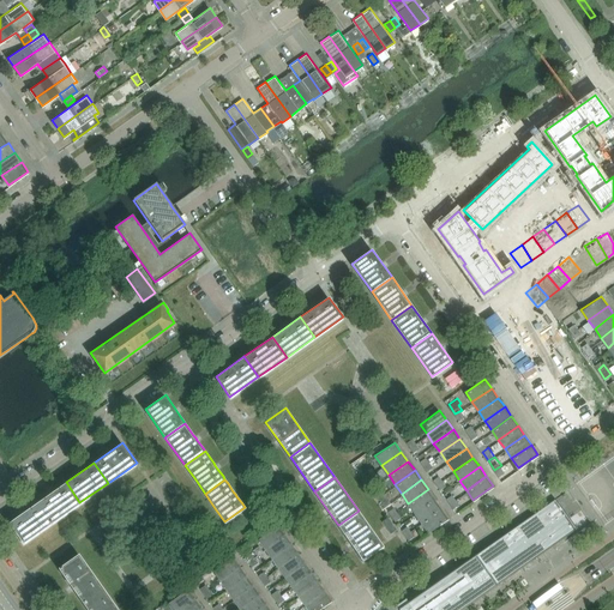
[(52,523),(79,502),(66,482),(37,502),(52,523)]
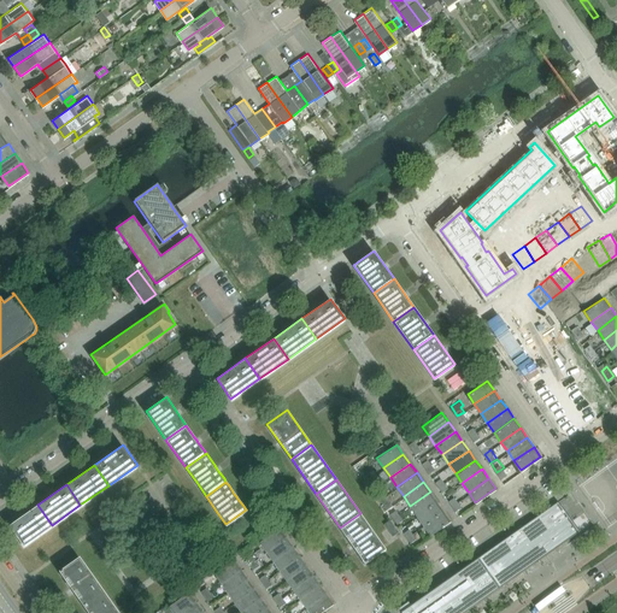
[(410,506),(417,514),(436,501),(430,491),(410,506)]
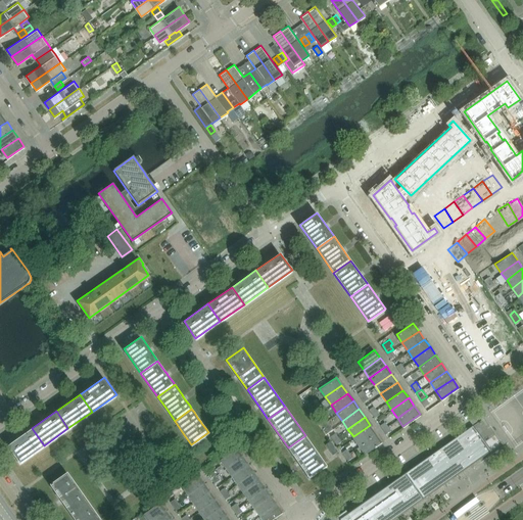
[(323,423),(328,430),(333,427),(328,419),(323,423)]
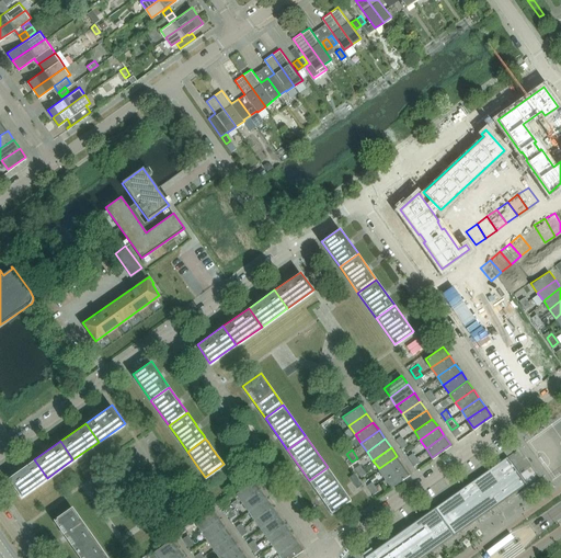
[(419,557),(526,482),(506,455),(373,549),(370,546),(361,553),(364,557),(419,557)]
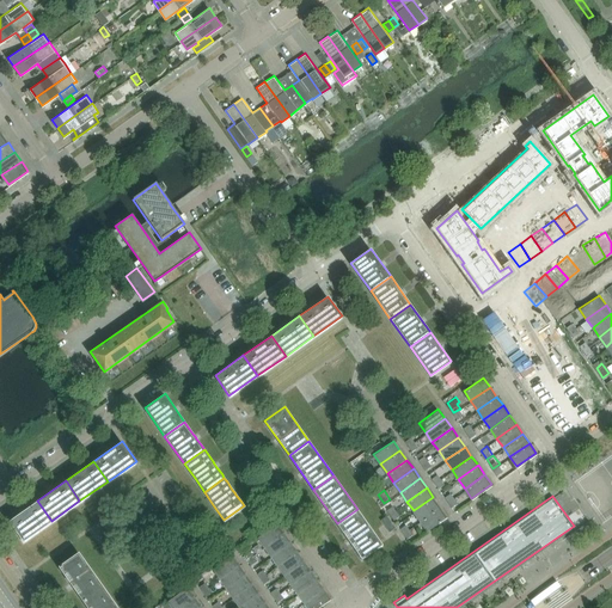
[(414,510),(420,520),(440,507),(433,497),(414,510)]
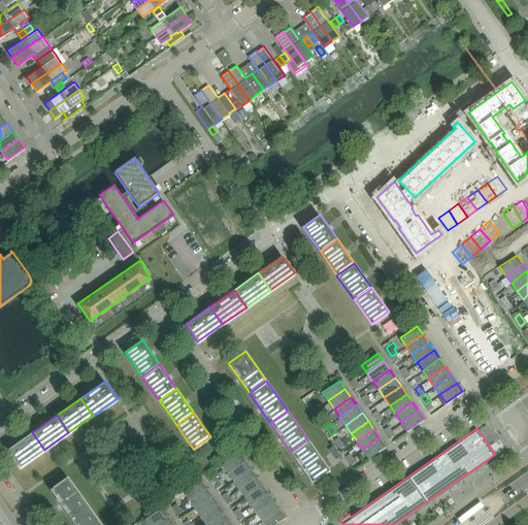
[(44,450),(32,432),(7,450),(20,466),(44,450)]
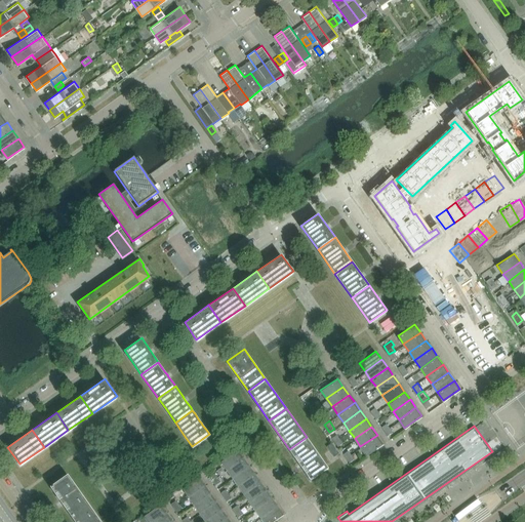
[(360,446),(366,454),(382,443),(377,435),(360,446)]
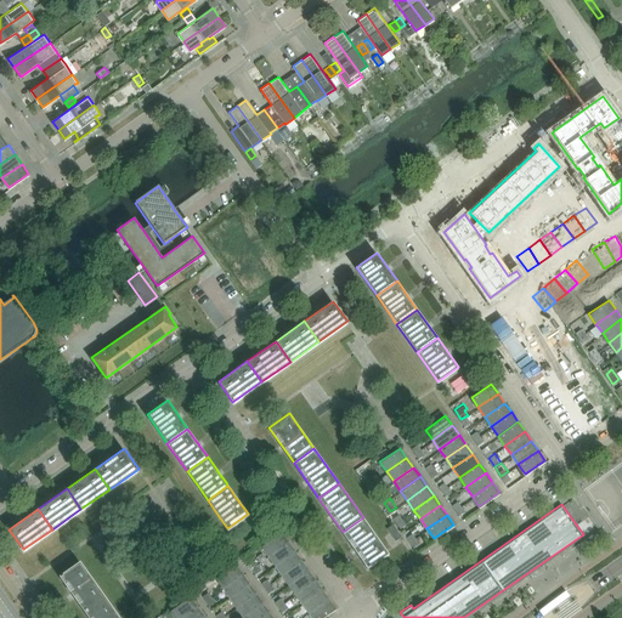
[(363,517),(343,532),(368,567),(388,553),(363,517)]
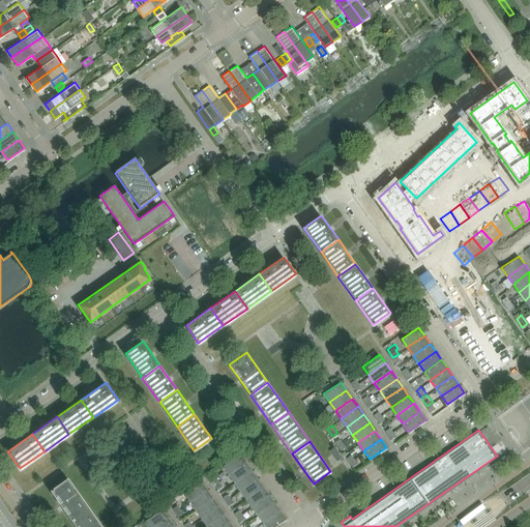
[(343,456),(334,445),(330,448),(337,460),(343,456)]
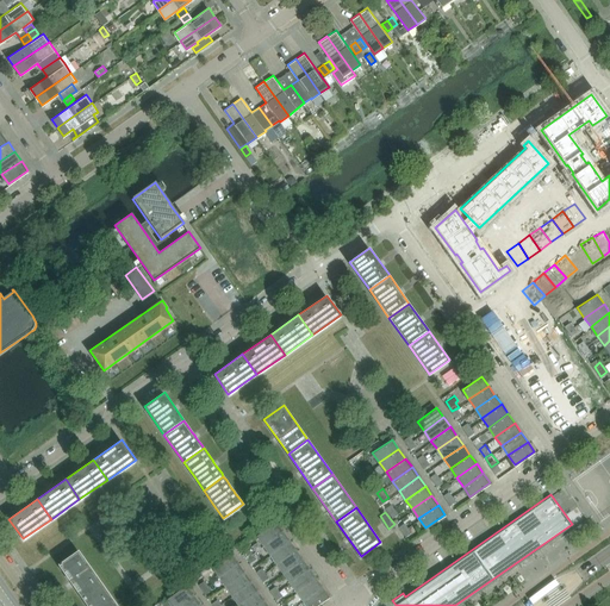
[(277,520),(256,535),(263,544),(282,530),(277,520)]
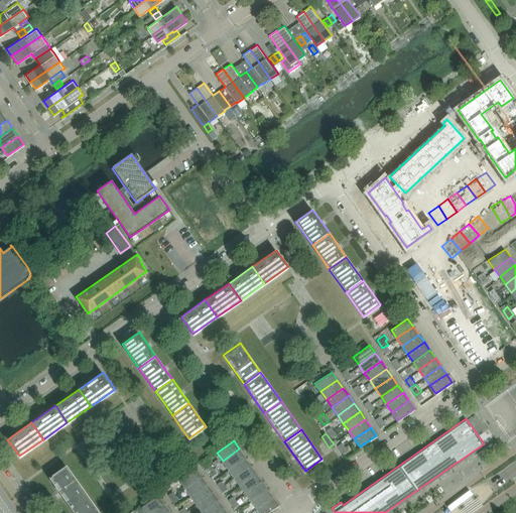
[(223,461),(229,469),(245,457),(239,449),(223,461)]
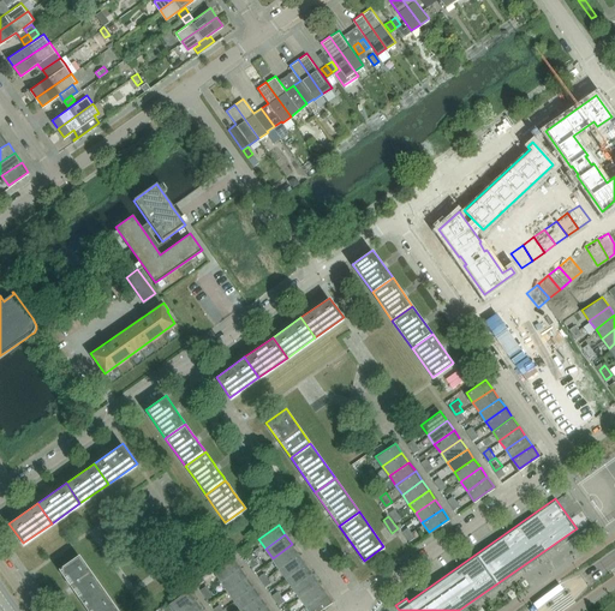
[(273,558),(279,568),(298,553),(292,544),(273,558)]
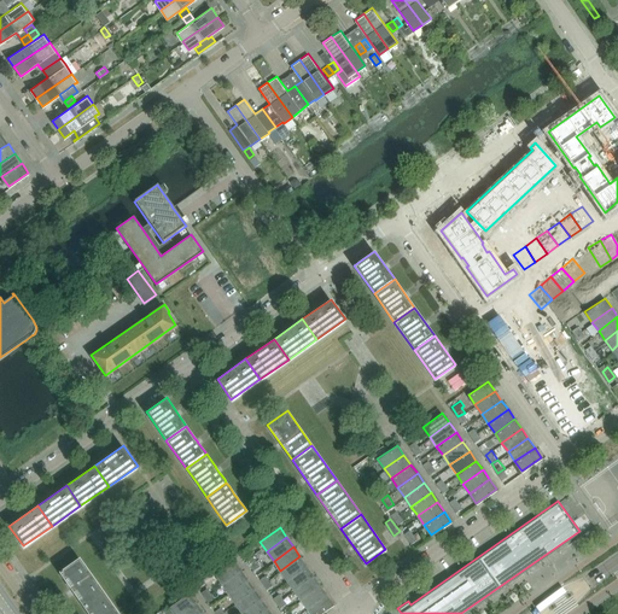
[(256,559),(252,554),(245,559),(249,565),(256,559)]
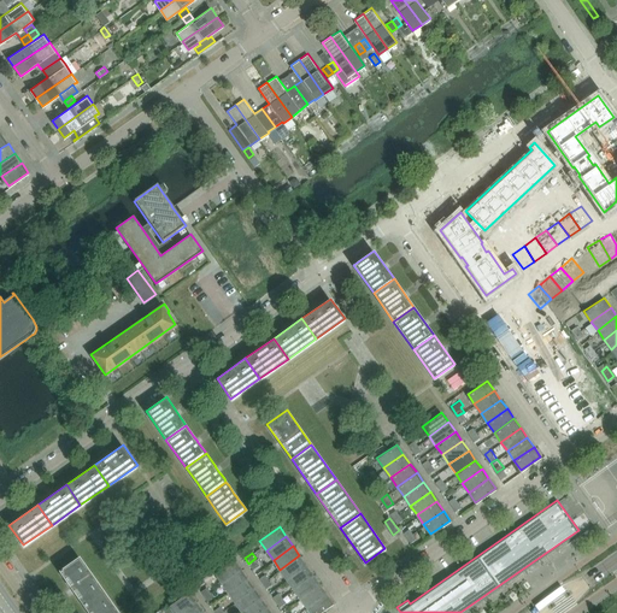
[(280,570),(287,578),(306,565),(299,555),(280,570)]
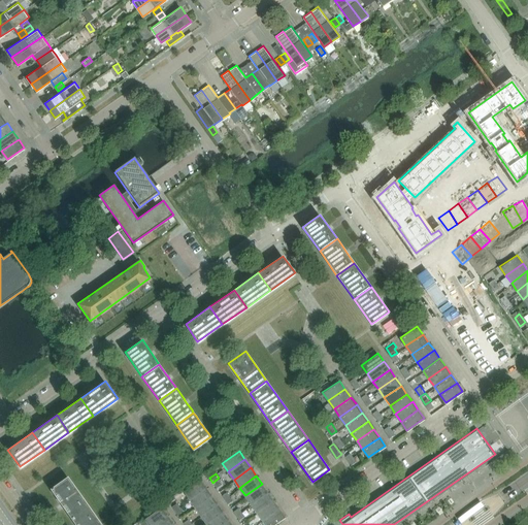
[(71,518),(89,505),(68,477),(51,488),(71,518)]
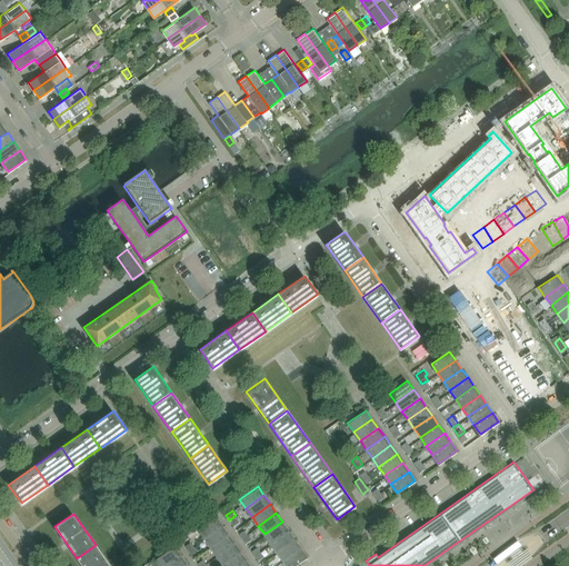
[(236,515),(229,520),(232,525),(239,520),(236,515)]
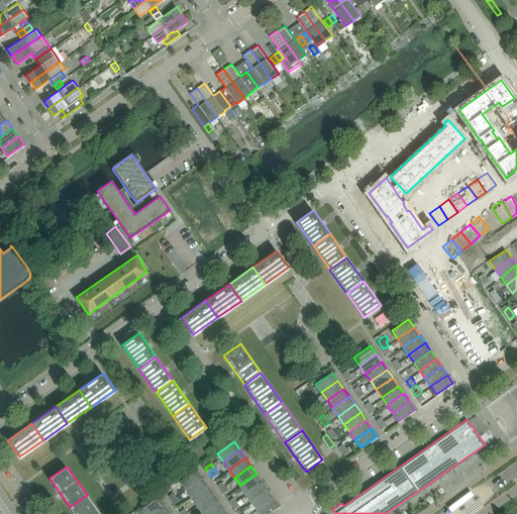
[(196,469),(180,480),(186,489),(202,477),(196,469)]
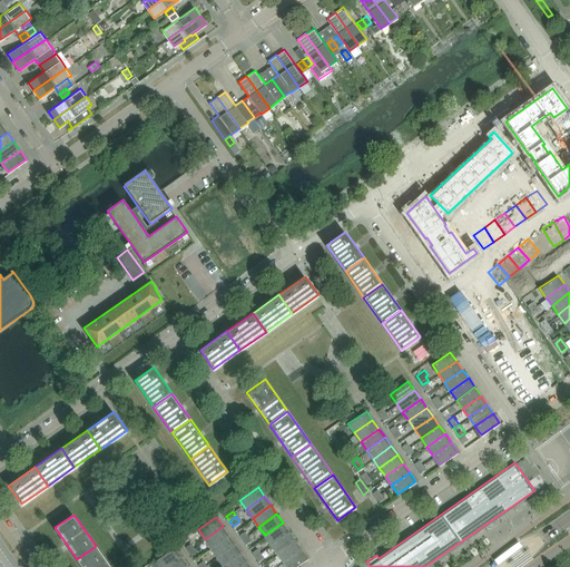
[(265,535),(271,544),(288,531),(283,522),(265,535)]
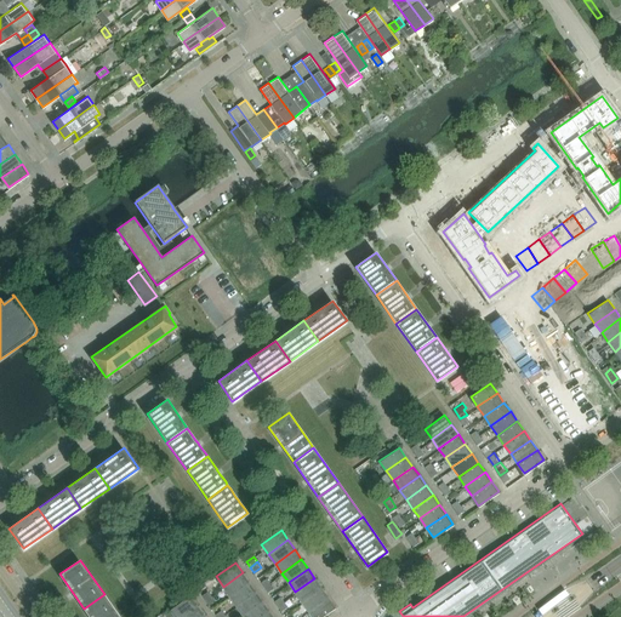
[(223,587),(229,595),(249,582),(243,572),(223,587)]
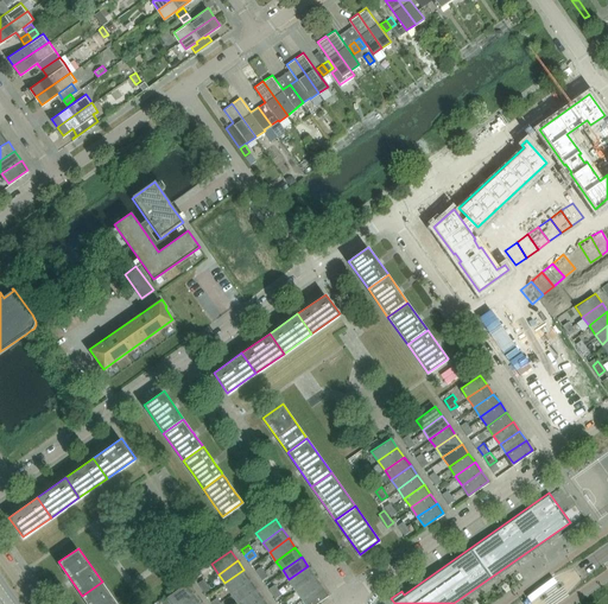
[(289,579),(296,589),(315,574),(308,566),(289,579)]
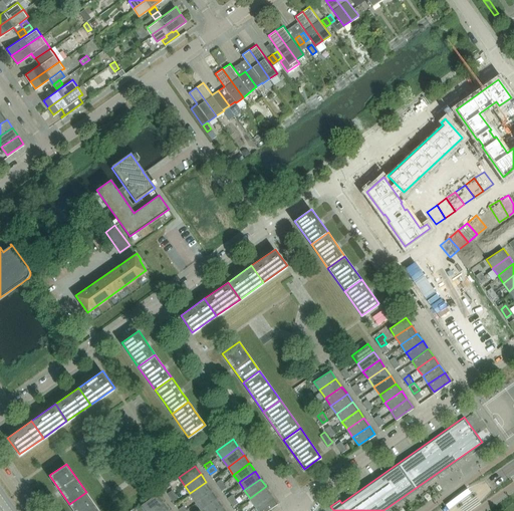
[(190,493),(196,501),(212,490),(206,482),(190,493)]
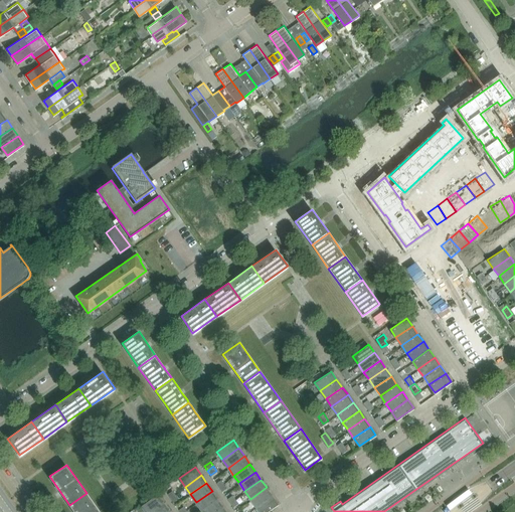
[(250,499),(255,507),(273,495),(267,487),(250,499)]
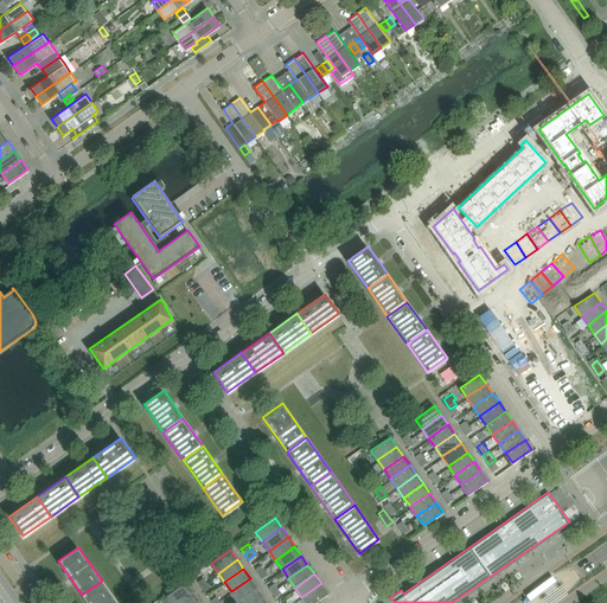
[(231,591),(237,601),(256,587),(250,578),(231,591)]
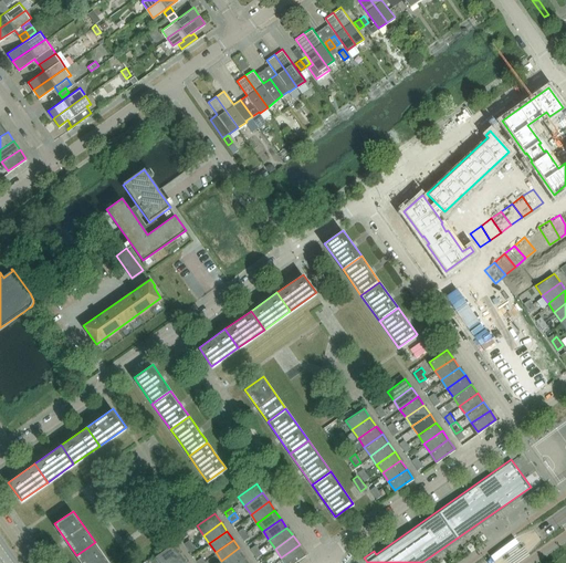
[(109,562),(95,542),(76,555),(81,562),(109,562)]
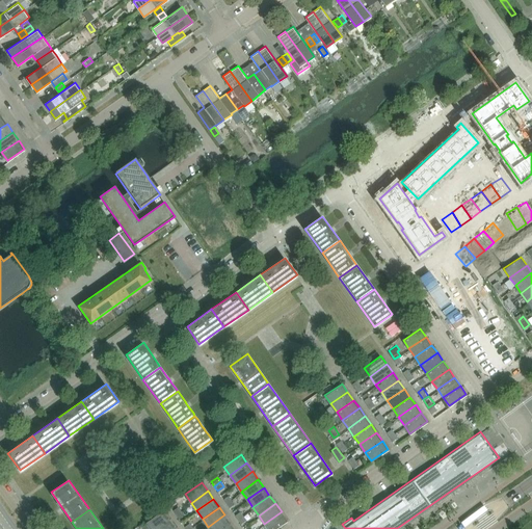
[(153,528),(168,519),(162,509),(145,522),(151,528),(153,528)]
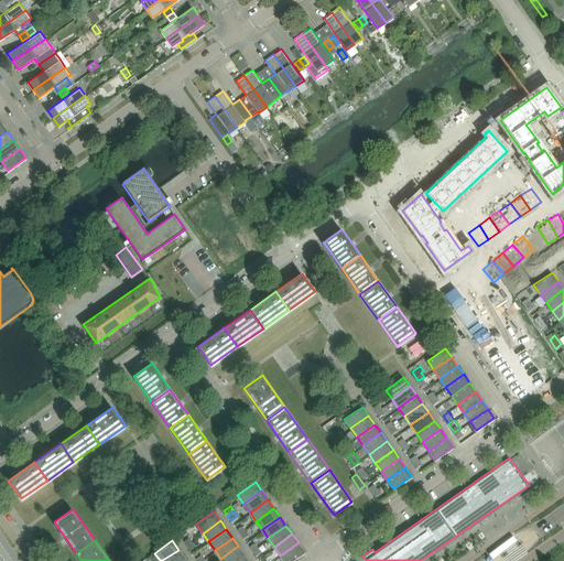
[(280,556),(283,560),(290,560),(304,551),(299,542),(280,556)]
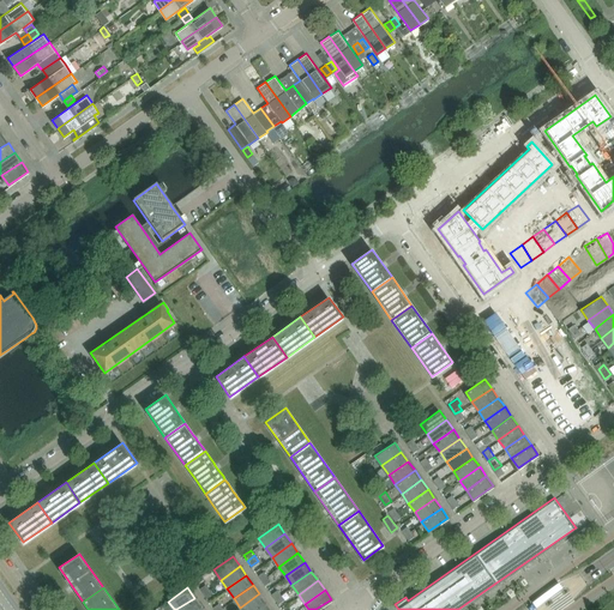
[(240,608),(241,609),(256,609),(266,603),(259,593),(240,608)]
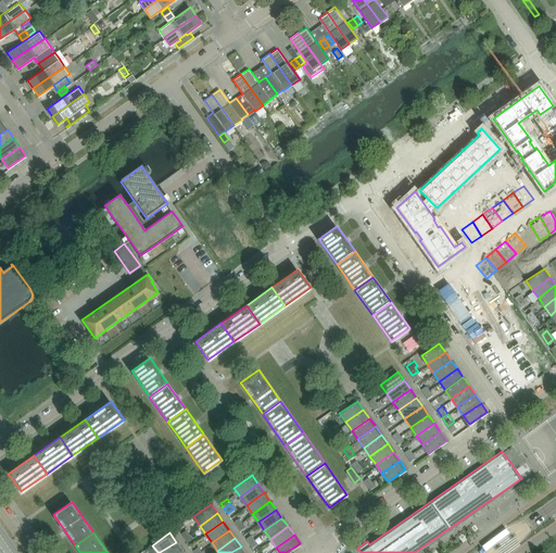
[(178,552),(182,550),(176,542),(160,552),(178,552)]
